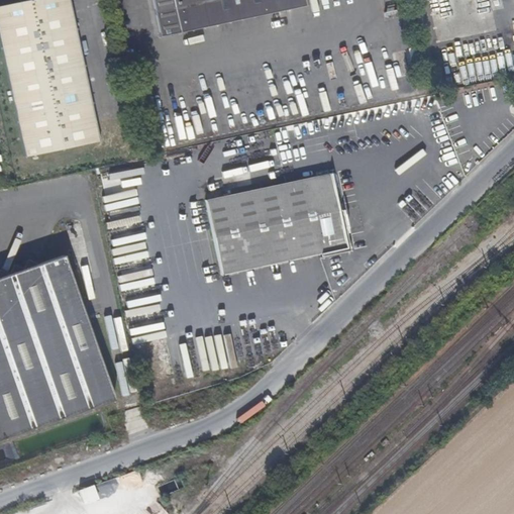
[(99,136),(70,0),(15,0),(0,3),(0,31),(26,151),(99,136)]
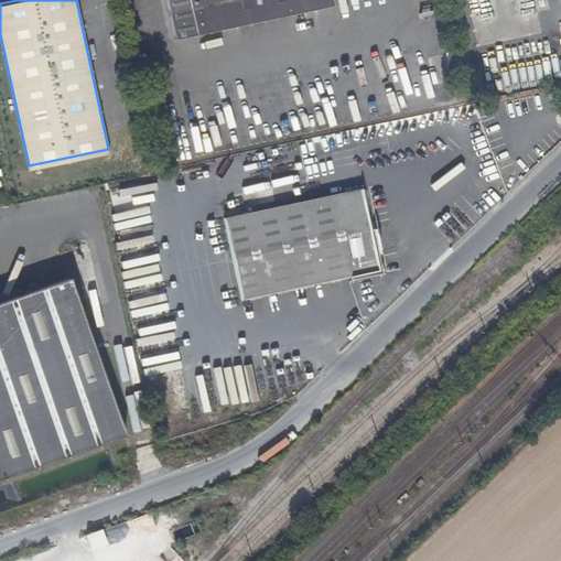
[(166,0),(174,39),(334,8),(332,0),(166,0)]
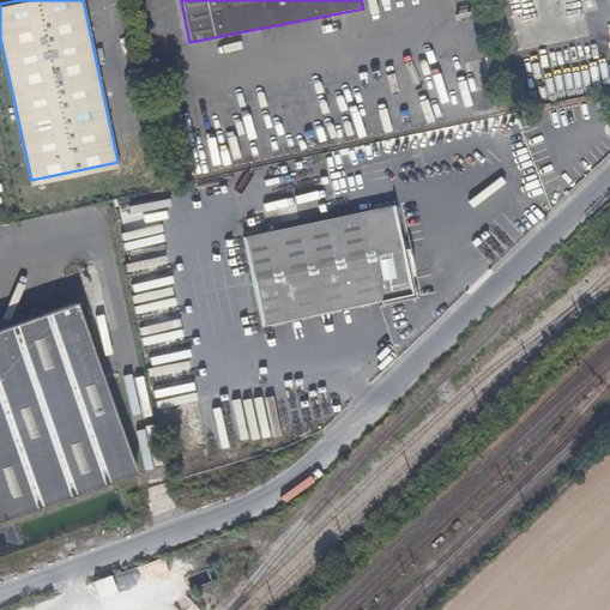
[(603,8),(602,0),(581,0),(584,11),(603,8)]
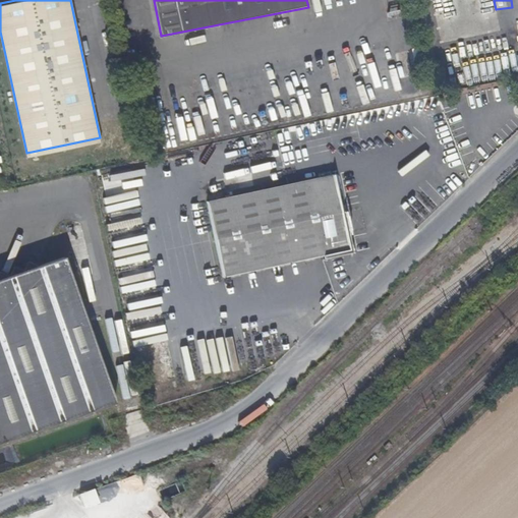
[(347,249),(332,175),(207,199),(223,275),(347,249)]
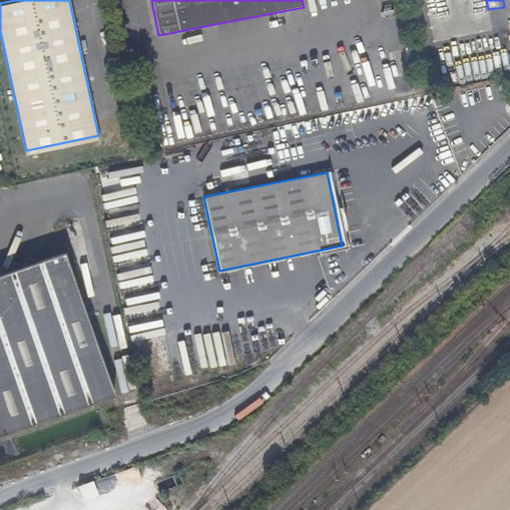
[(0,431),(114,393),(66,249),(41,258),(30,255),(27,263),(17,259),(12,267),(2,264),(0,268),(0,431)]
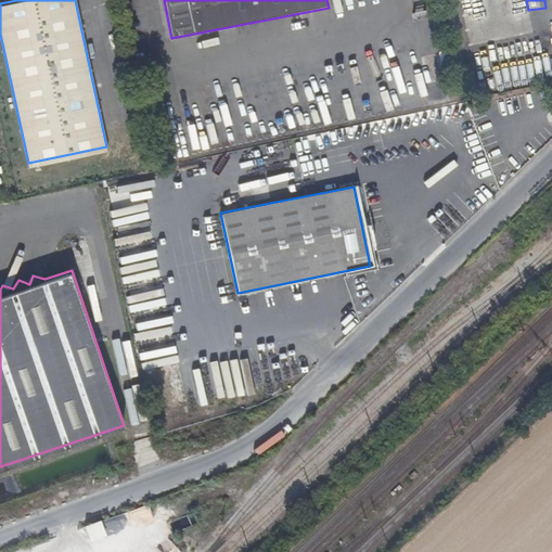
[(102,517),(87,522),(91,537),(107,533),(102,517)]
